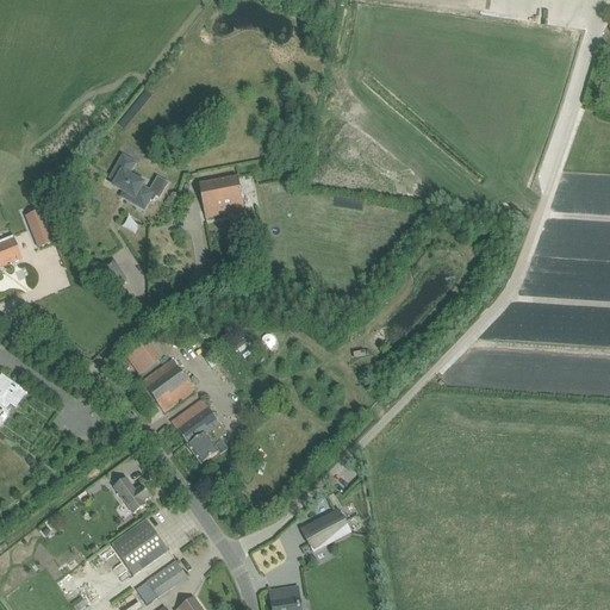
[(123,198),(138,206),(141,201),(147,205),(153,194),(141,187),(143,185),(126,175),(134,163),(123,159),(112,179),(117,181),(114,187),(125,193),(123,198)]
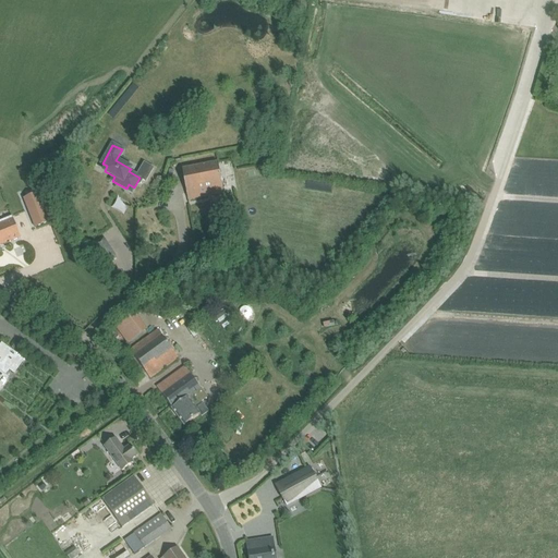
[(218,164),(182,170),(189,199),(223,193),(218,164)]
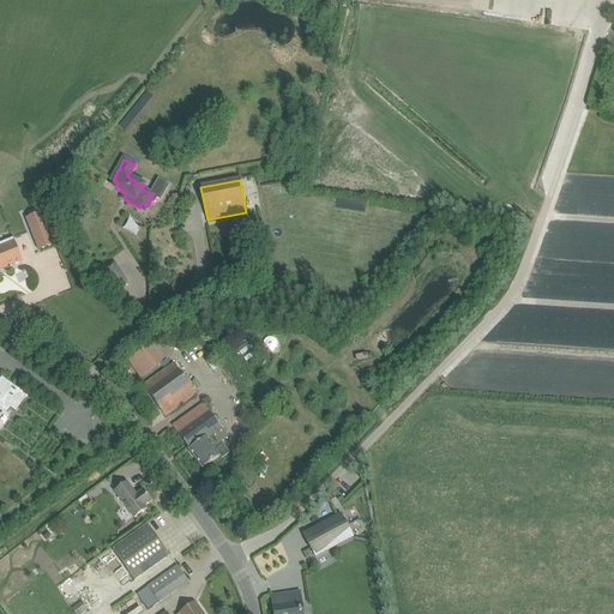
[(42,214),(30,218),(36,236),(34,238),(38,251),(54,245),(42,214)]
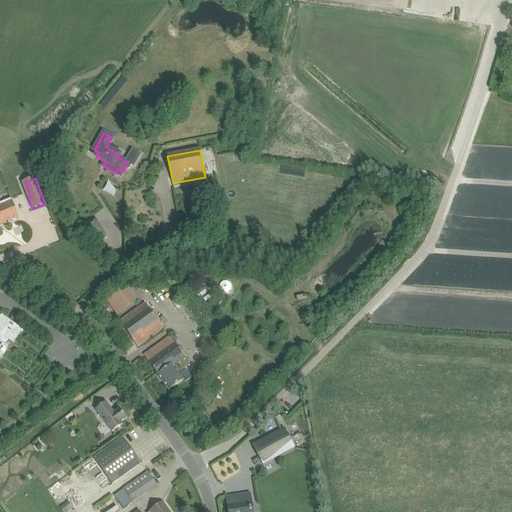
[(0,226),(19,218),(13,204),(5,207),(3,202),(0,203),(0,226)]
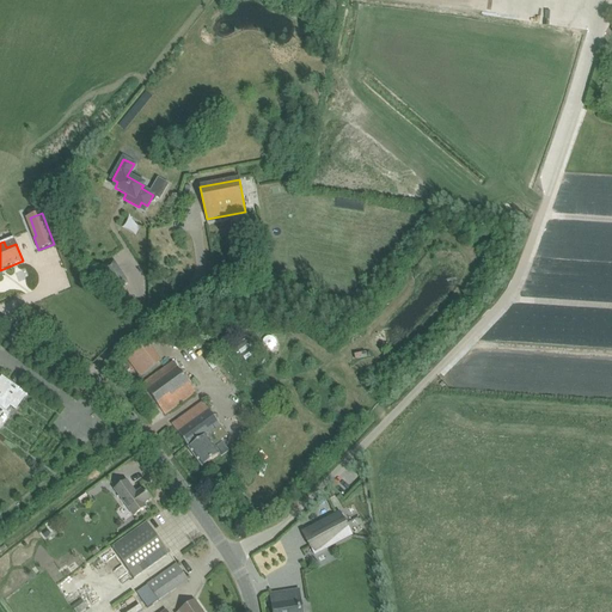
[(128,282),(112,259),(98,269),(114,292),(128,282)]
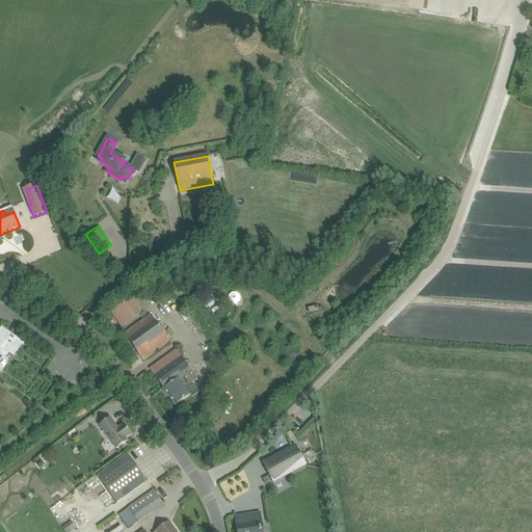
[(228,292),(237,287),(235,282),(224,287),(228,292)]
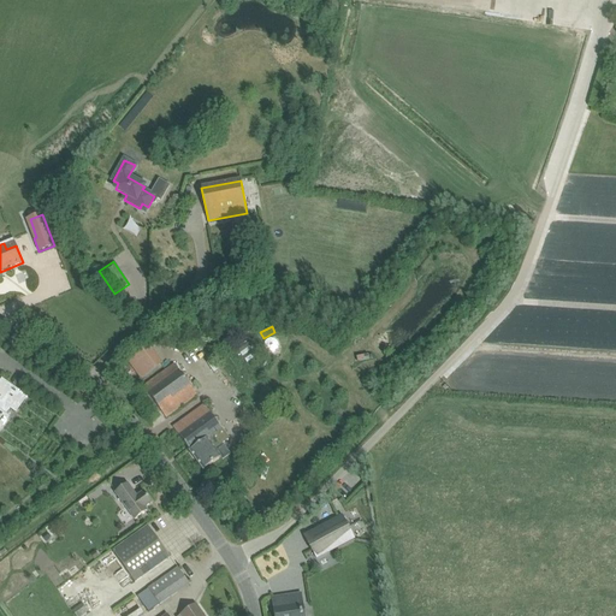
[(248,351),(259,344),(253,333),(242,341),(248,351)]
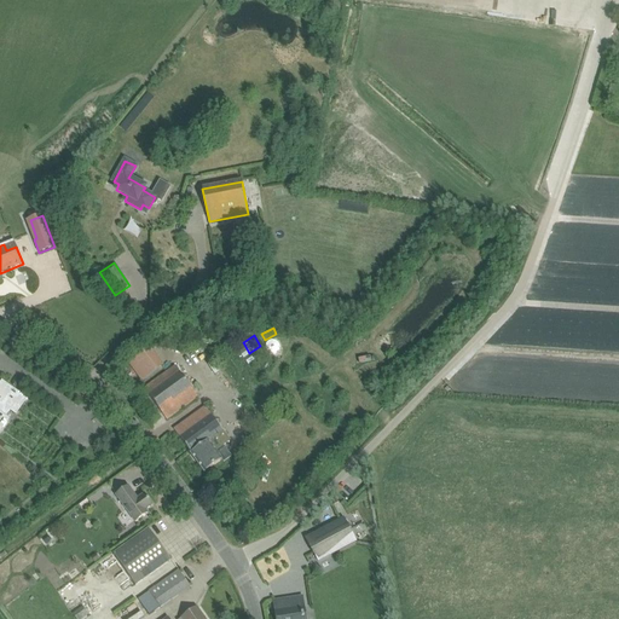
[(149,352),(131,365),(143,381),(161,369),(149,352)]
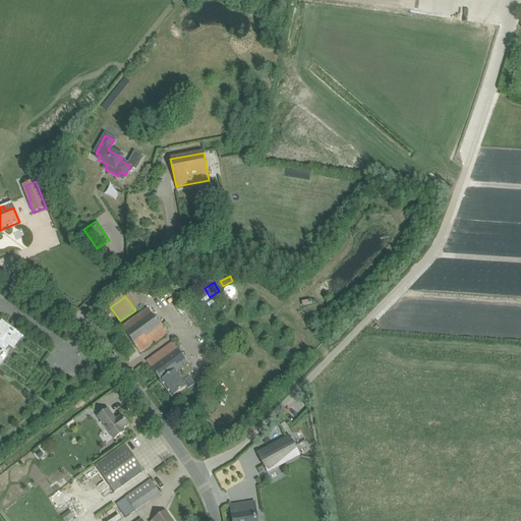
[(121,328),(140,354),(166,335),(147,308),(121,328)]
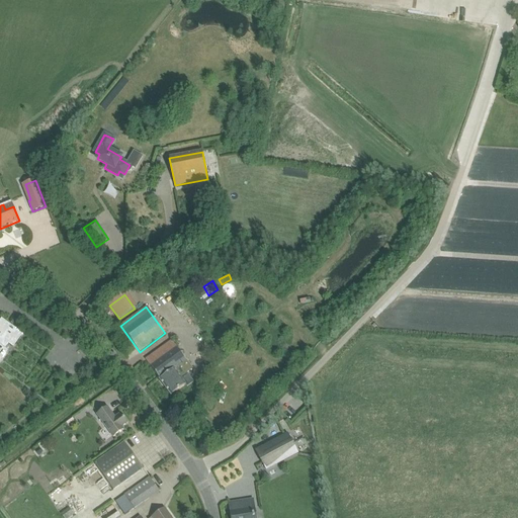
[(0,358),(1,356),(3,357),(5,354),(4,353),(5,351),(6,351),(6,350),(4,349),(8,343),(13,347),(22,335),(23,334),(2,319),(0,321),(0,358)]
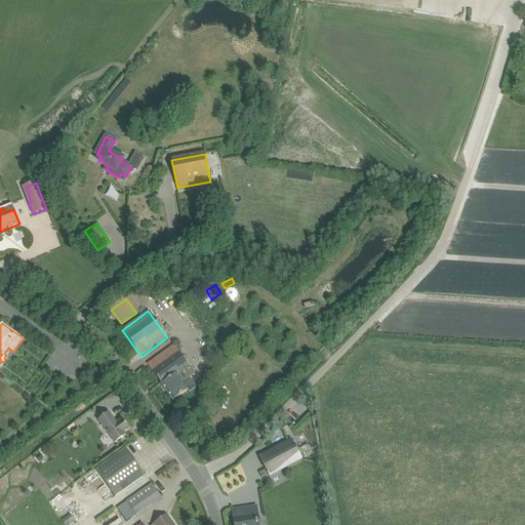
[(189,390),(184,384),(195,374),(173,346),(148,365),(162,385),(173,401),(189,390)]
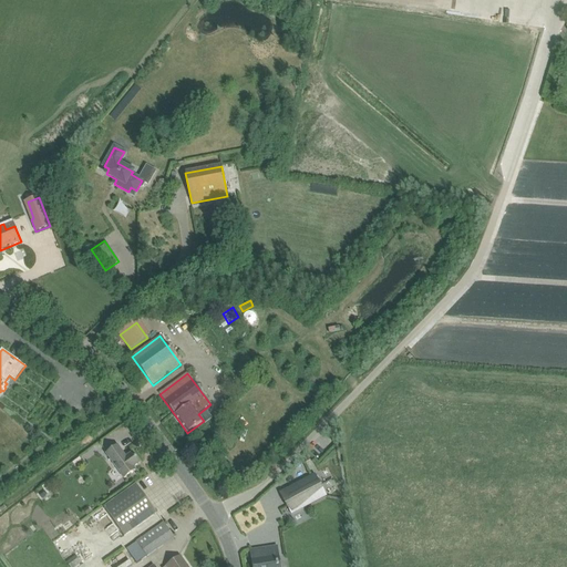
[(224,423),(229,431),(234,428),(229,420),(224,423)]
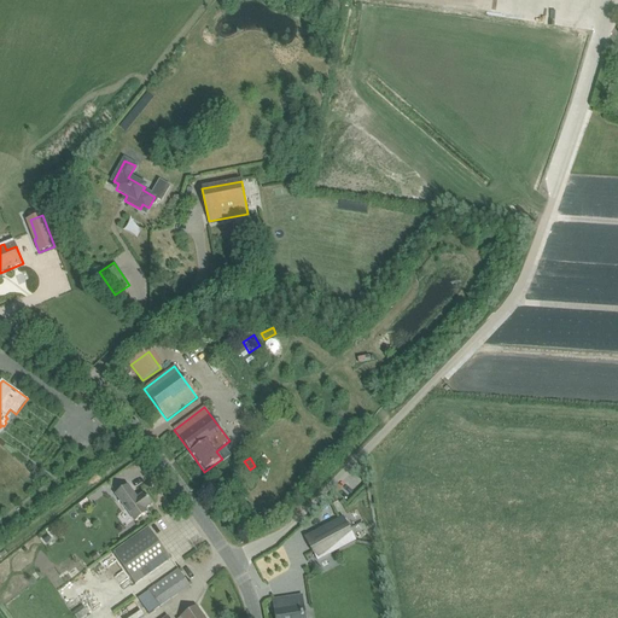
[(135,523),(147,513),(145,509),(152,505),(145,494),(138,499),(128,485),(116,495),(135,523)]
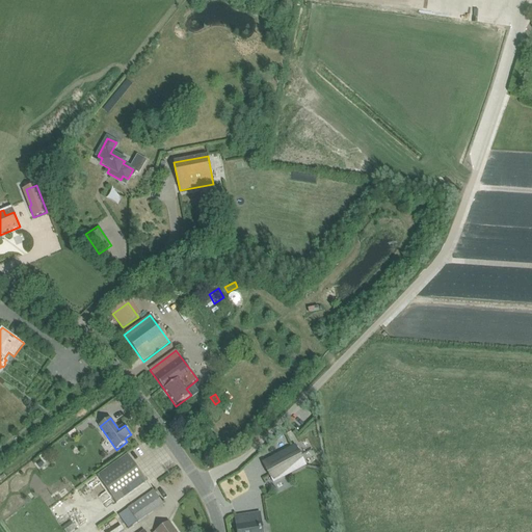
[(75,443),(79,449),(85,445),(81,439),(75,443)]
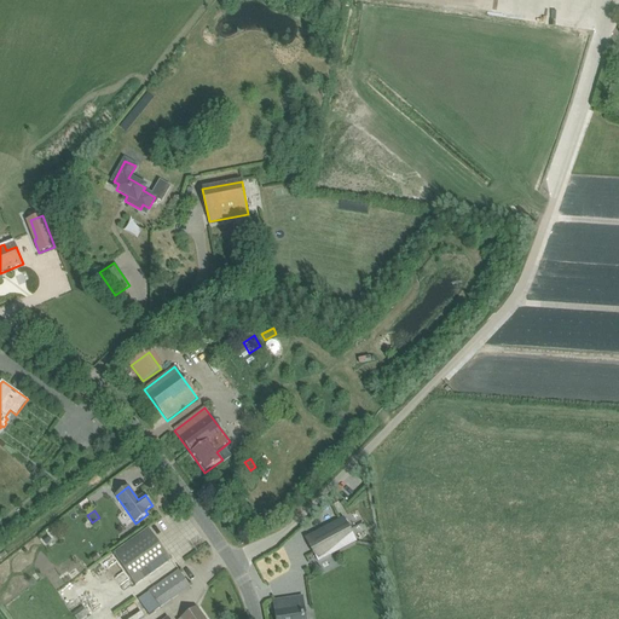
[(345,519),(306,539),(318,562),(357,542),(345,519)]
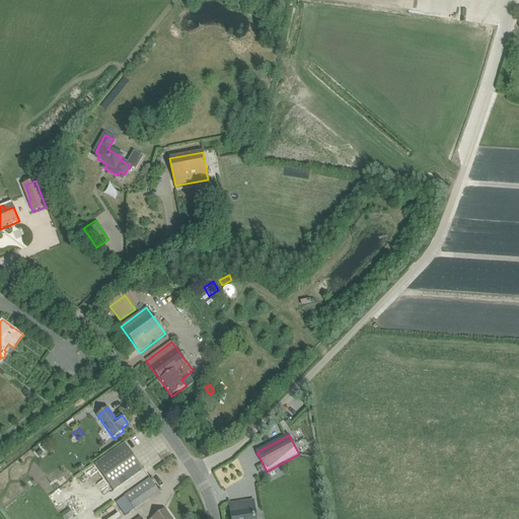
[(125,444),(95,465),(114,492),(143,470),(125,444)]
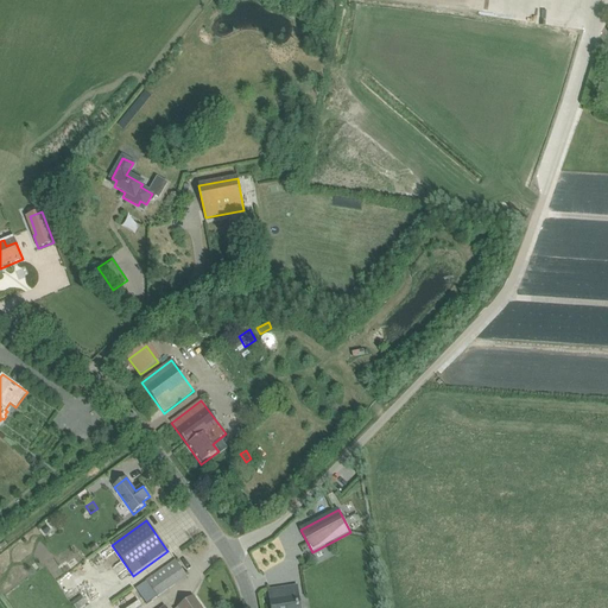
[(302,548),(295,549),(301,577),(308,576),(302,548)]
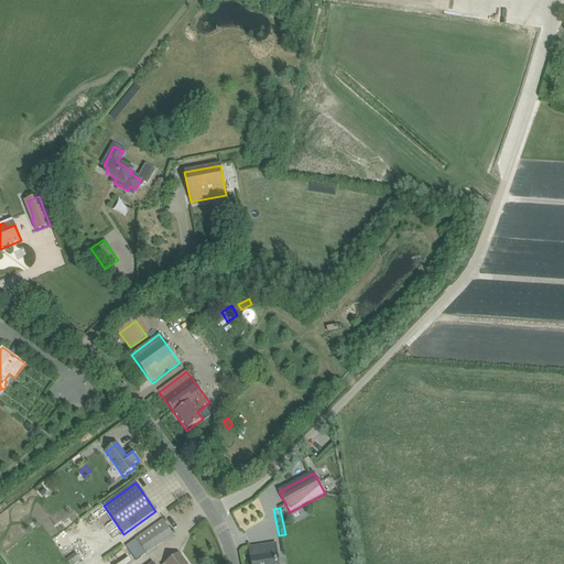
[(163,520),(125,548),(136,561),(173,534),(163,520)]
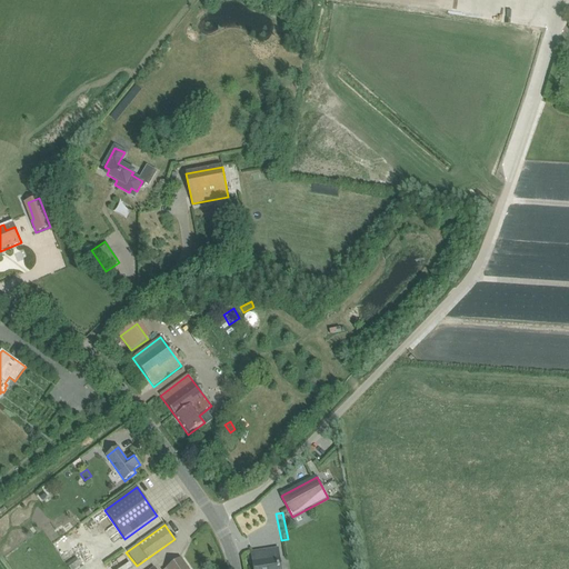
[(296,532),(307,552),(312,549),(301,529),(296,532)]
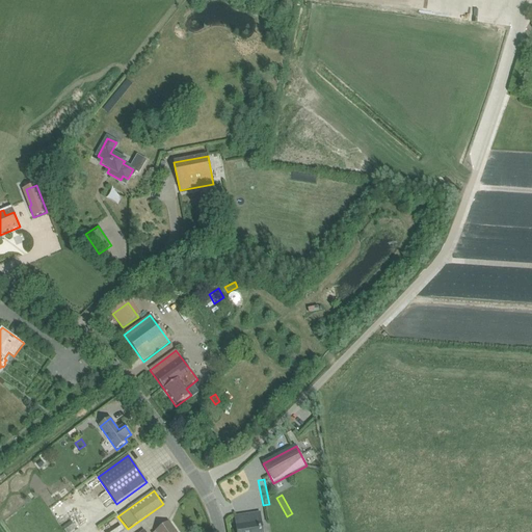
[(248,524),(246,514),(236,515),(238,526),(236,526),(237,531),(261,531),(261,527),(260,527),(260,523),(262,523),(262,522),(248,524)]
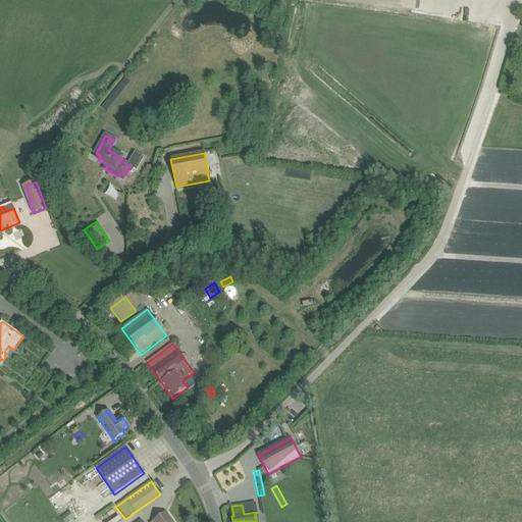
[(171,521),(165,512),(151,521),(171,521)]
